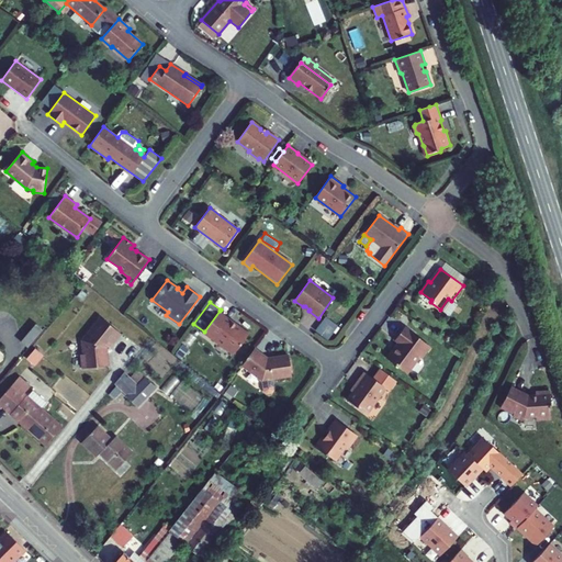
[(233,321),(220,311),(204,332),(203,333),(221,347),(222,345),(234,353),(248,334),(232,322),(233,321)]
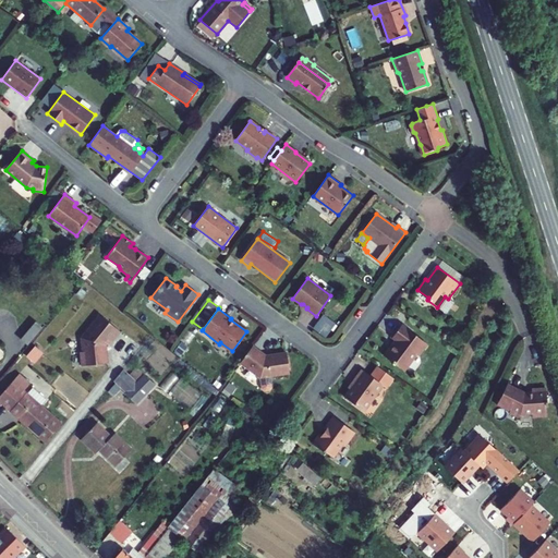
[(324,314),(313,328),(326,337),(337,323),(324,314)]
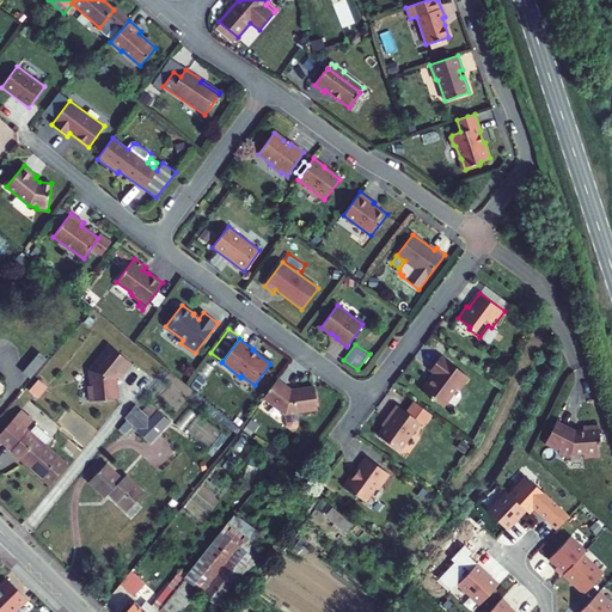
[(121,379),(133,363),(110,346),(90,371),(92,386),(89,386),(91,402),(118,398),(116,379),(117,377),(121,379)]
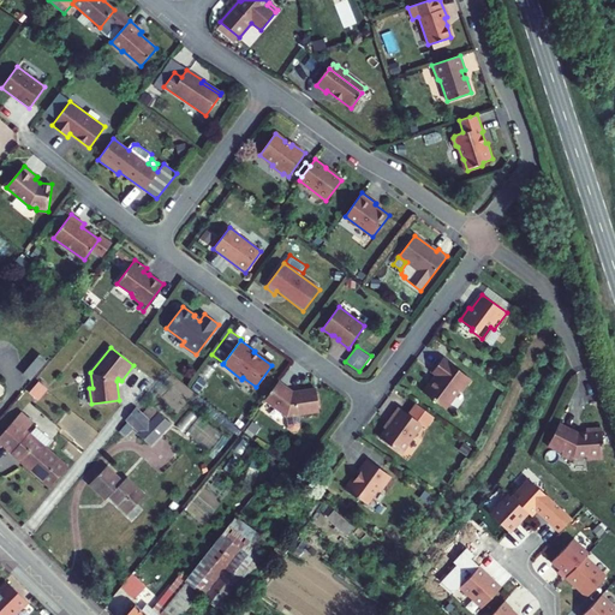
[(39,353),(23,372),(31,378),(46,359),(39,353)]
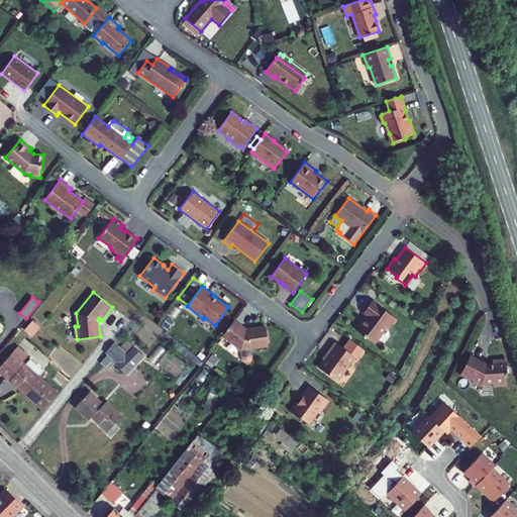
[(389,327),(396,318),(372,301),(364,312),(368,315),(364,321),(363,321),(355,329),(374,343),(386,328),(389,327)]
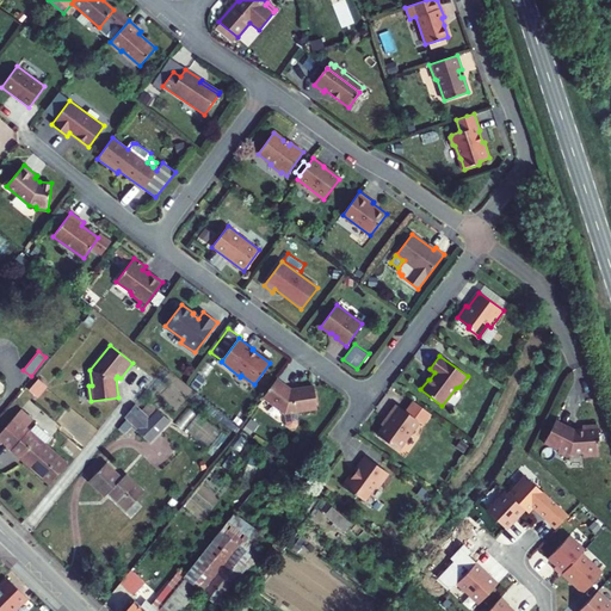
[(263,397),(284,413),(287,426),(290,429),(296,427),(298,424),(296,412),(318,408),(314,386),(297,388),(297,389),(292,390),(276,378),(263,397)]
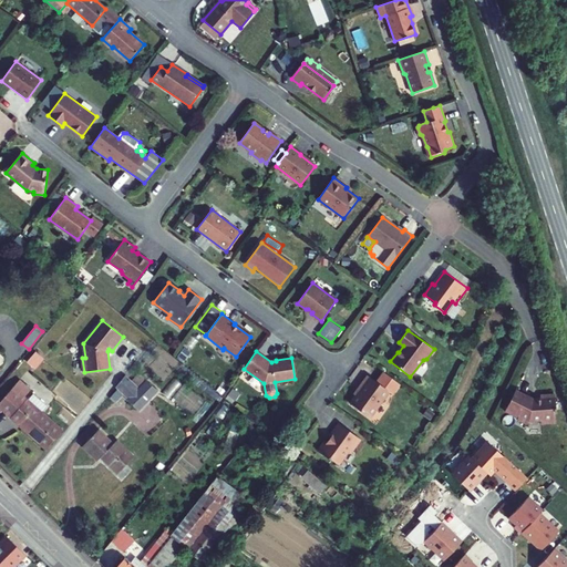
[(27,362),(34,370),(43,360),(34,352),(27,362)]
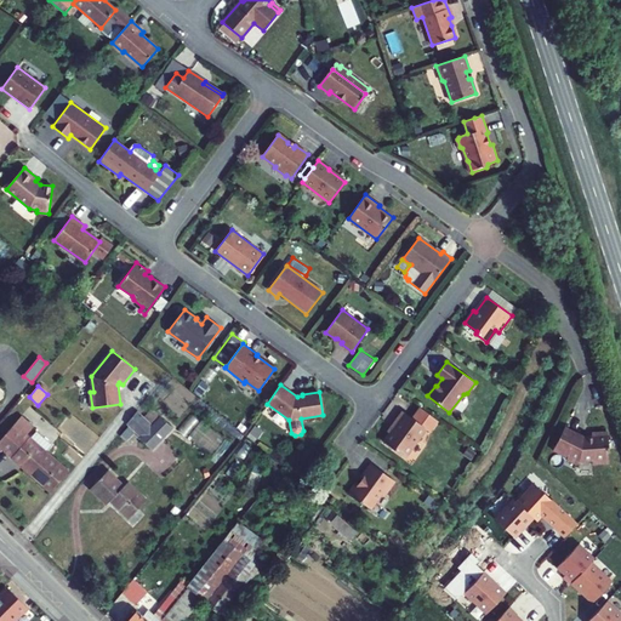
[(411,417),(403,411),(392,425),(393,426),(382,442),(405,457),(427,428),(431,432),(439,420),(420,406),(411,417)]
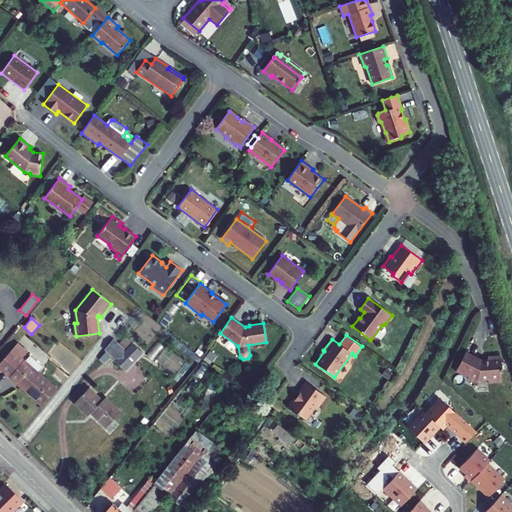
[(118,344),(125,351),(132,343),(125,337),(118,344)]
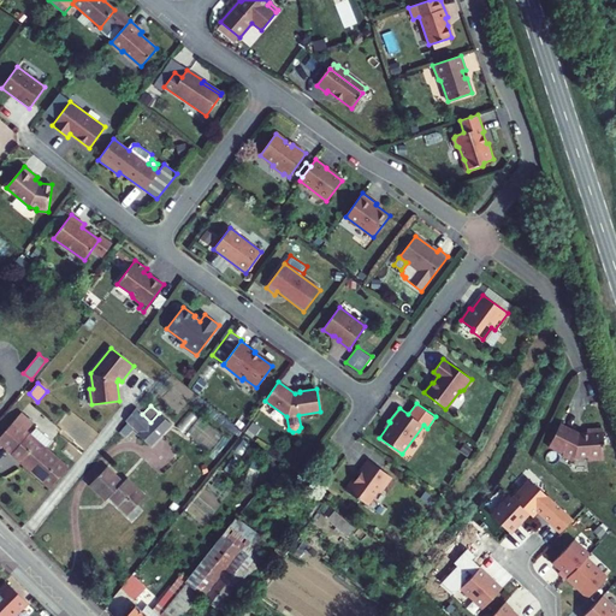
[(142,414),(136,409),(126,421),(140,433),(138,434),(150,446),(171,425),(159,413),(150,422),(142,414)]
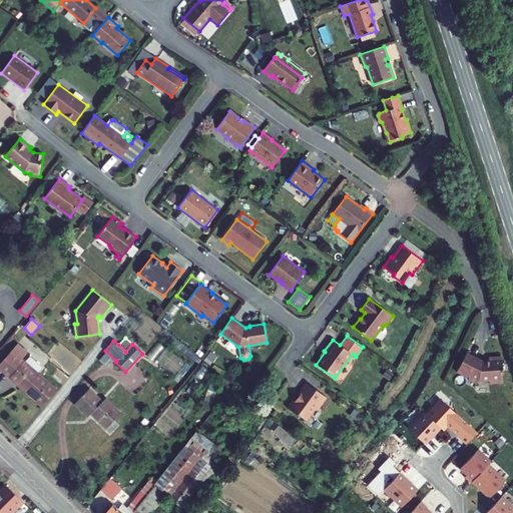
[(17,344),(0,364),(0,369),(9,378),(15,384),(18,382),(22,385),(20,388),(41,407),(56,390),(37,374),(42,368),(30,357),(25,363),(22,360),(27,353),(17,344)]
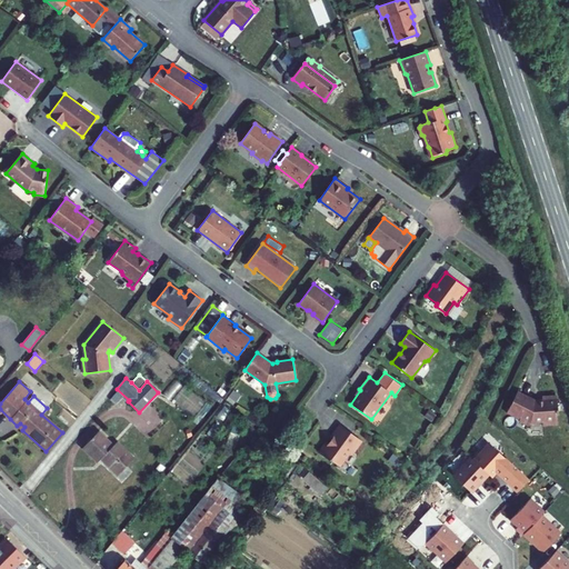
[(537,401),(517,391),(507,412),(520,419),(519,421),(529,426),(530,422),(542,421),(543,426),(557,425),(557,412),(558,412),(557,396),(542,397),(542,401),(537,401)]
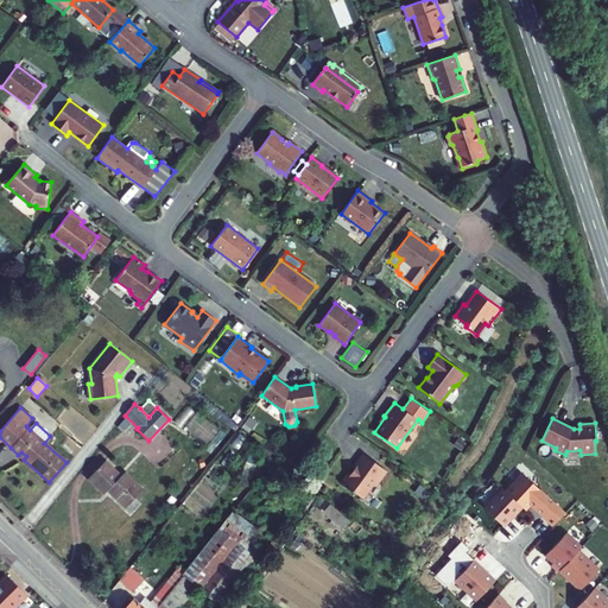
[(373,485),(378,483),(386,472),(363,454),(354,467),(355,468),(350,474),(348,472),(340,483),(353,493),(354,492),(362,499),(373,485)]
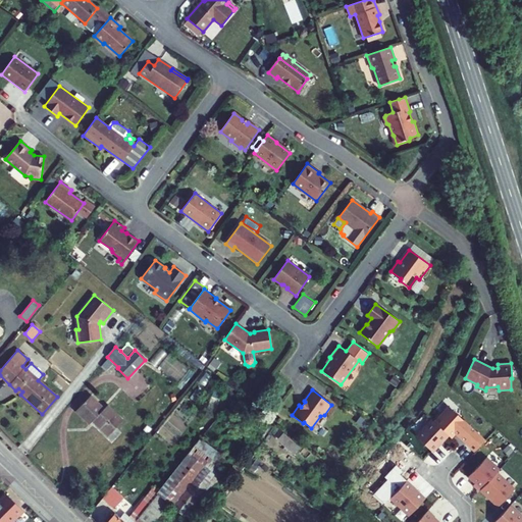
[(91,396),(75,411),(90,424),(94,420),(97,424),(96,424),(108,436),(123,421),(107,405),(104,409),(91,396)]
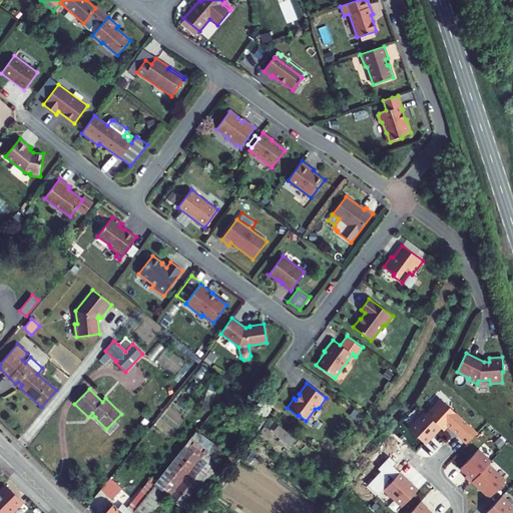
[(467,444),(476,432),(442,401),(428,414),(424,413),(409,428),(426,444),(441,428),(444,430),(450,425),(467,444)]
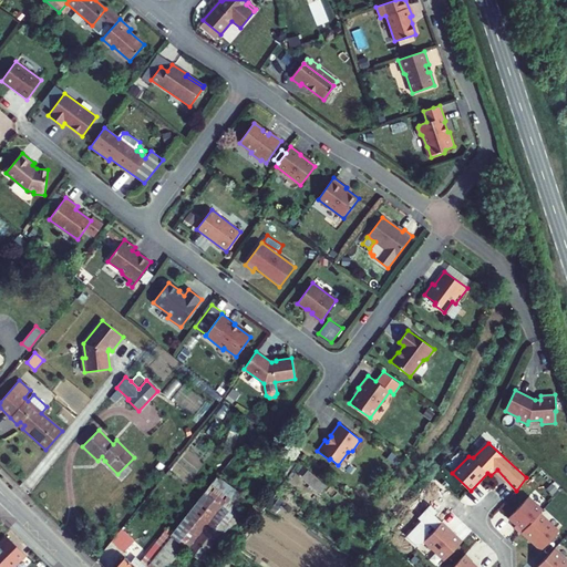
[(327,485),(308,470),(301,477),(320,494),(327,485)]
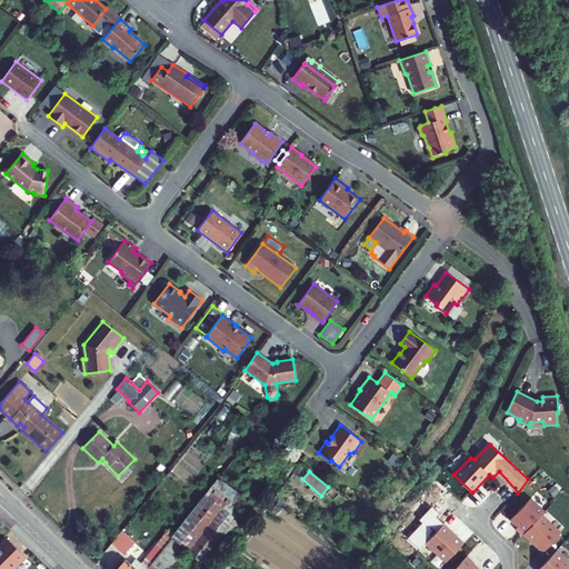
[(257,509),(218,479),(171,537),(172,538),(187,549),(211,567),(257,509)]
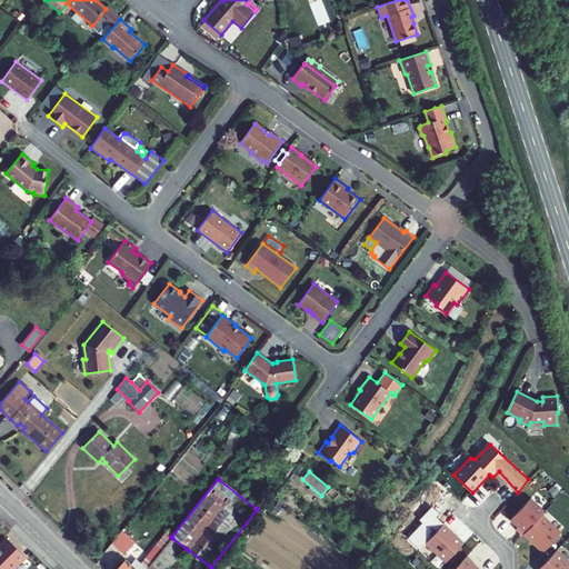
[(545,511),(531,499),(511,520),(519,527),(517,529),(543,552),(562,533),(541,515),(545,511)]
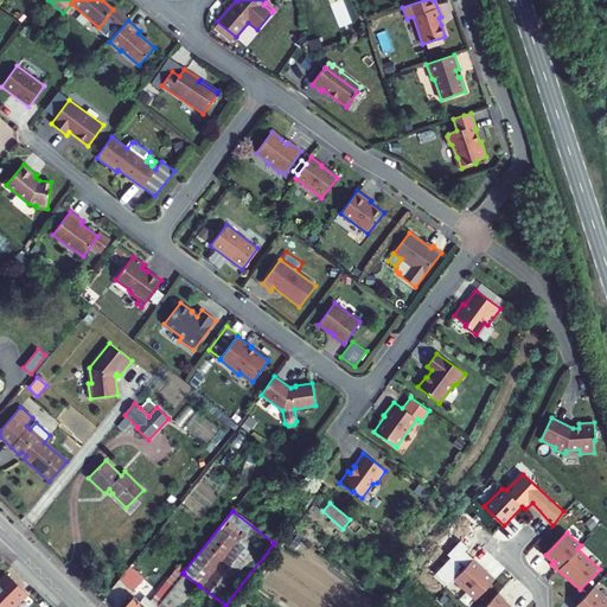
[(492,580),(472,563),(454,581),(475,599),(492,580)]
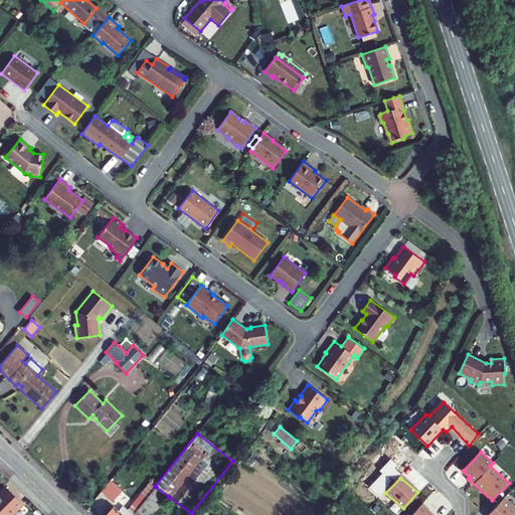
[(111,481),(102,492),(113,502),(122,492),(111,481)]
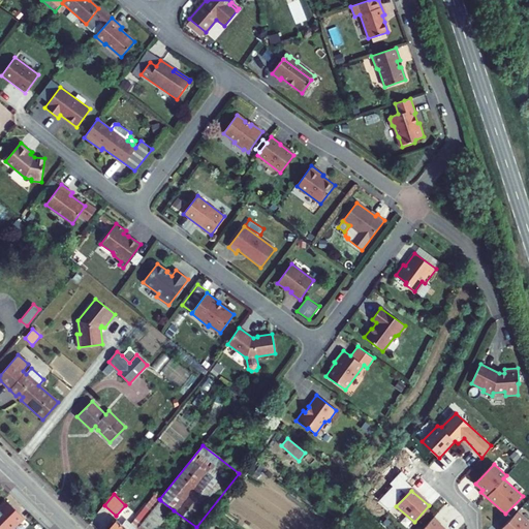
[(150,514),(160,500),(155,496),(145,509),(150,514)]
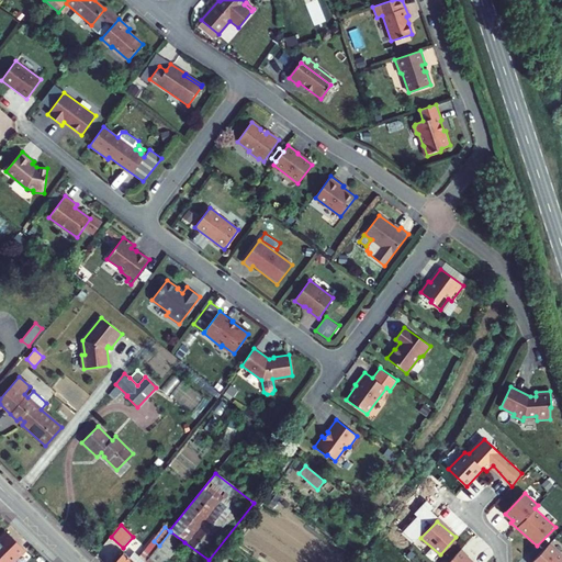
[(11,561),(24,549),(7,531),(0,538),(0,561),(11,561)]
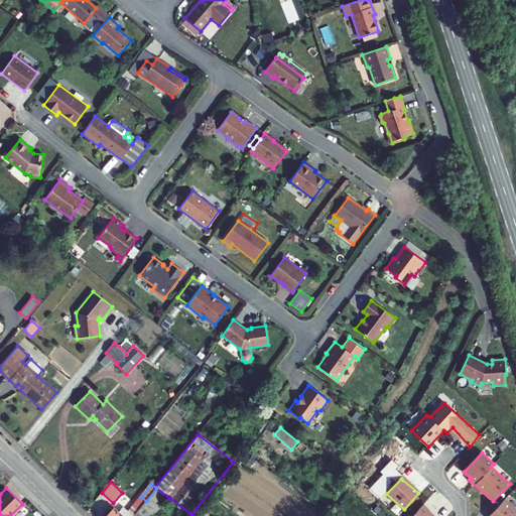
[(137,512),(141,515),(149,515),(163,500),(166,502),(169,498),(156,488),(146,501),(137,512)]
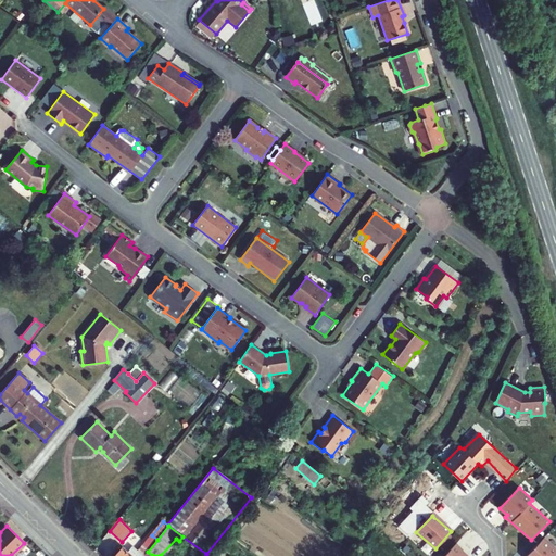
[(113,555),(143,555),(148,552),(158,540),(152,535),(138,552),(133,546),(128,552),(122,547),(113,555)]
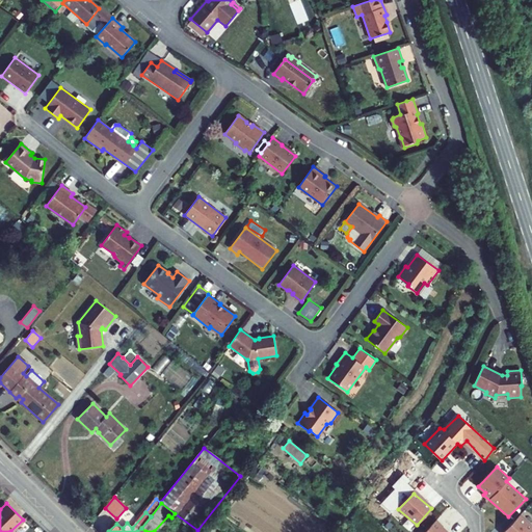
[(531,531),(531,527),(520,516),(505,531),(531,531)]
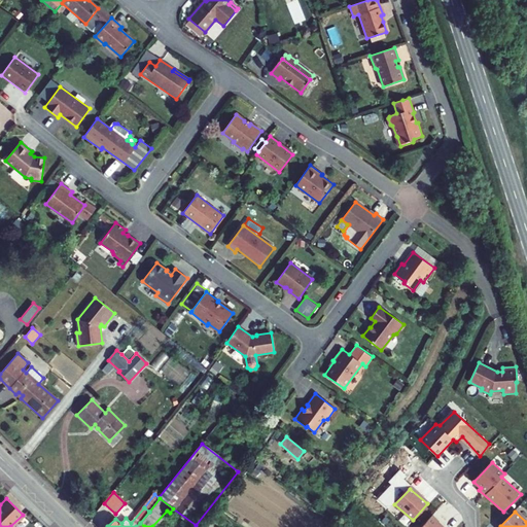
[(442,526),(430,517),(421,526),(442,526)]
